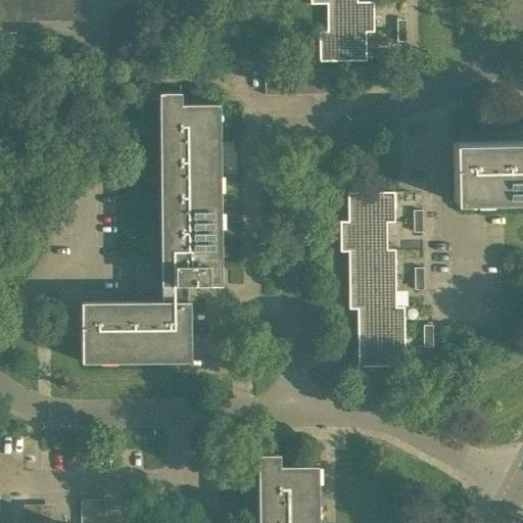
[(375,2),(359,2),(329,3),(329,33),(368,32),(376,32),(375,2)]
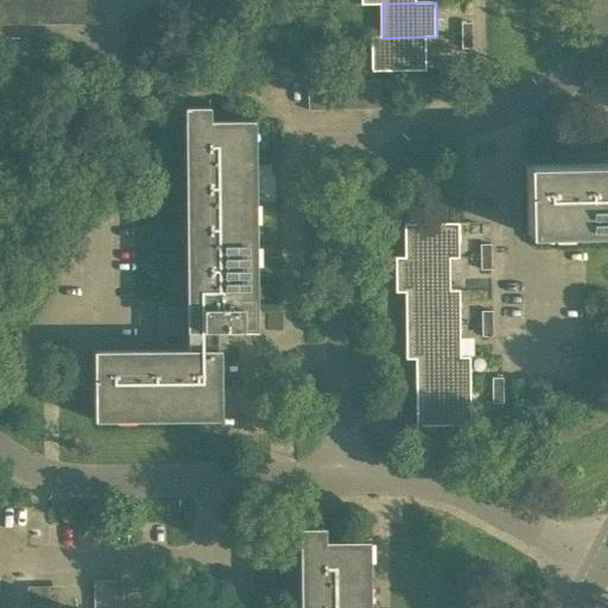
[(461,37),(472,36),(470,24),(460,24),(461,37)]
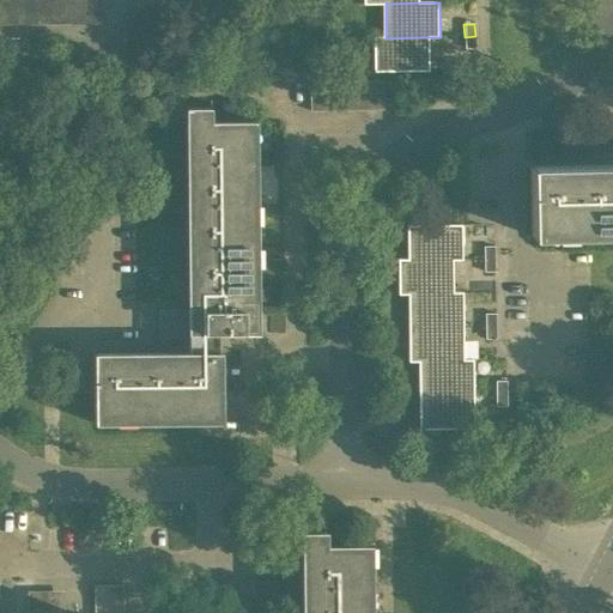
[(475,49),(475,36),(465,37),(465,49),(475,49)]
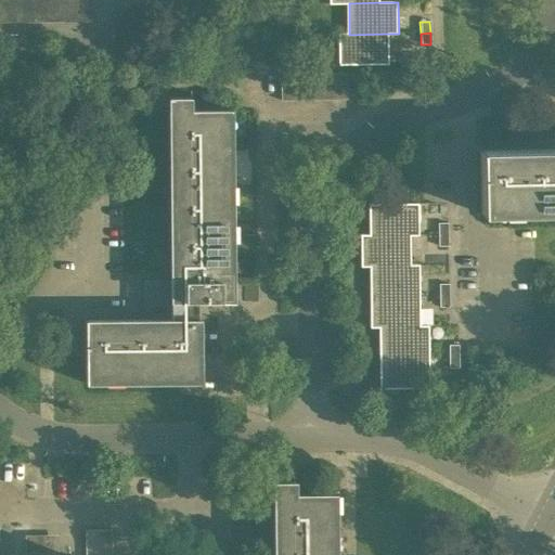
[(390,52),(390,34),(349,35),(341,35),(341,65),(390,64),(390,52)]
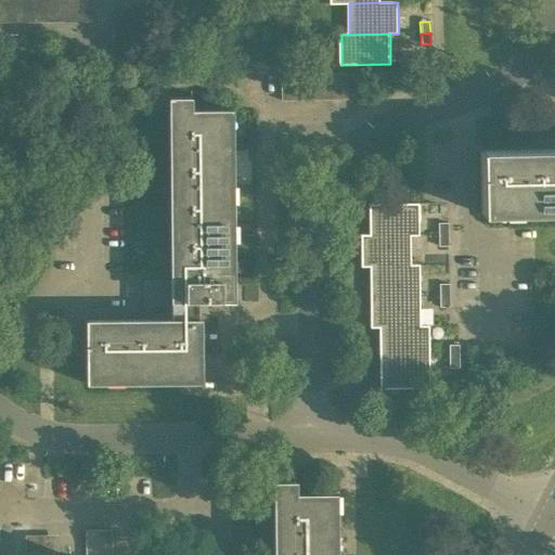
[(281,101),(294,100),(294,74),(280,75),(281,101)]
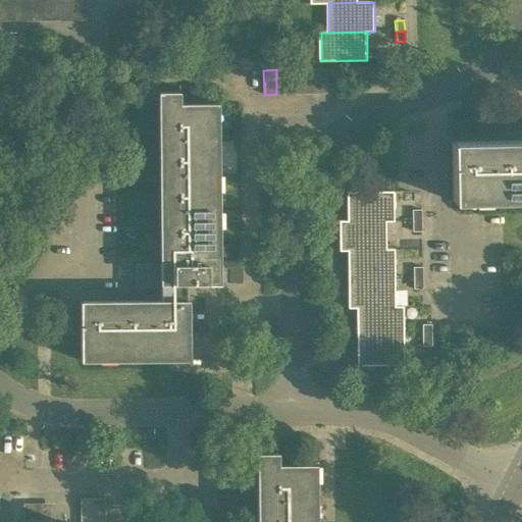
[(160,283),(188,283),(219,283),(218,103),(179,103),(179,92),(158,92),(159,173),(159,181),(159,257),(160,283)]
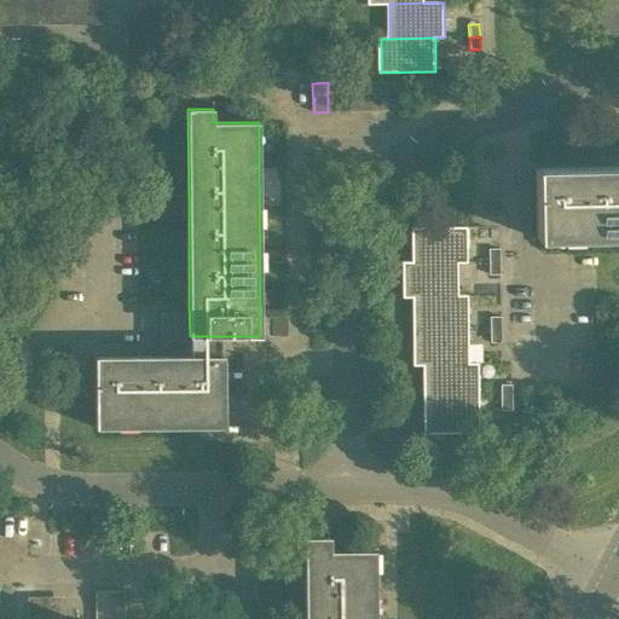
[(618,163),(541,166),(534,166),(536,237),(618,235),(618,163)]
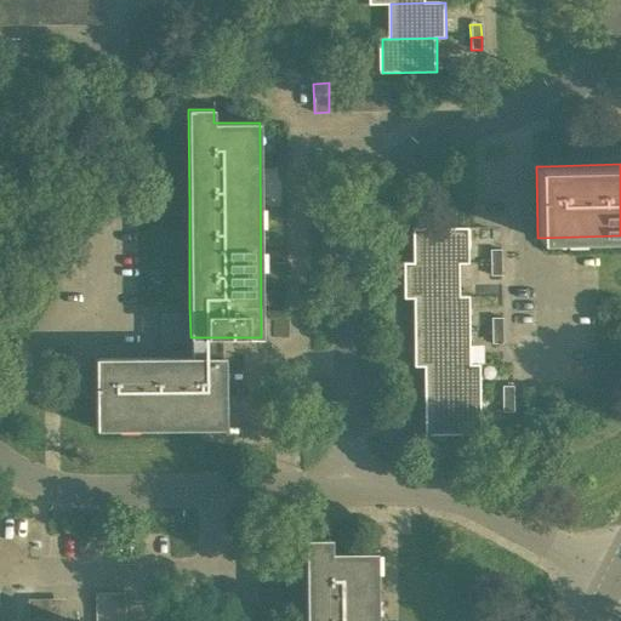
[(412,262),(457,261),(467,261),(467,227),(411,228),(412,262)]
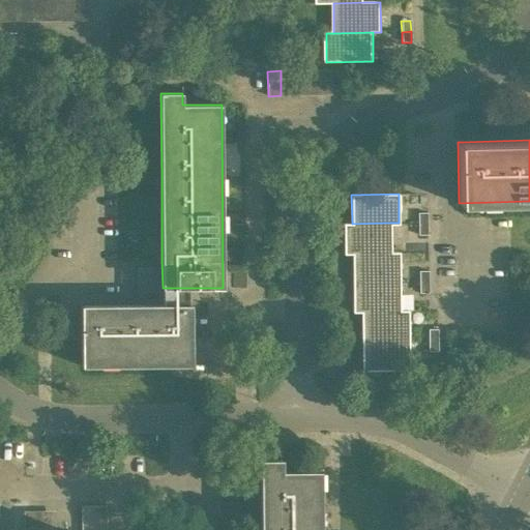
[(417,213),(418,225),(428,225),(428,213),(417,213)]
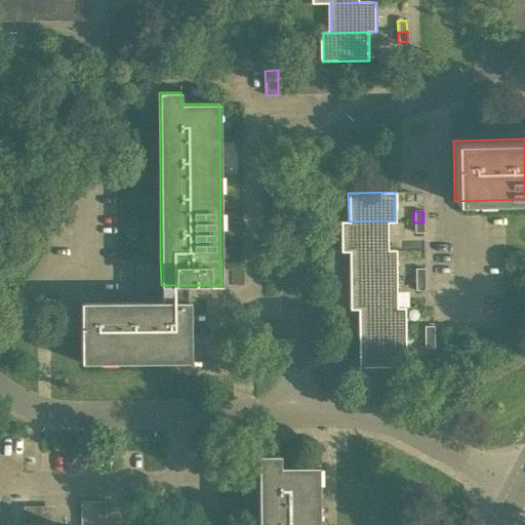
[(349,250),(387,250),(387,220),(349,221),(340,221),(340,250),(349,250)]
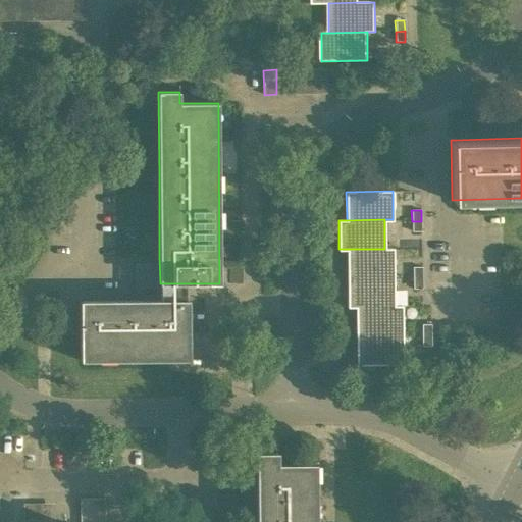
[(421,231),(421,221),(412,221),(412,232),(421,231)]
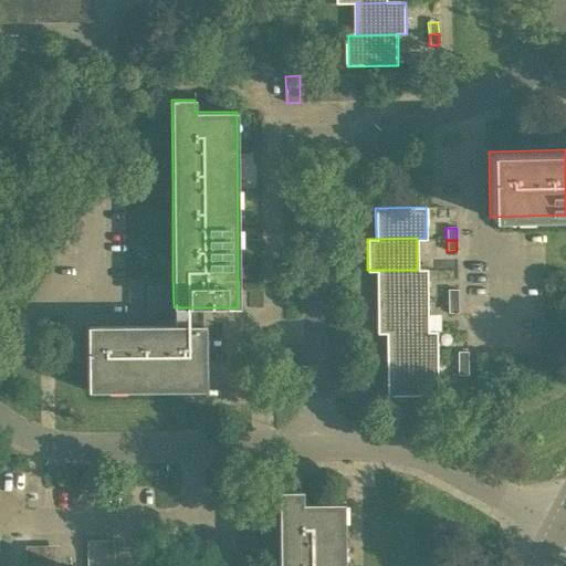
[(427,269),(417,270),(376,270),(377,302),(427,301),(427,269)]
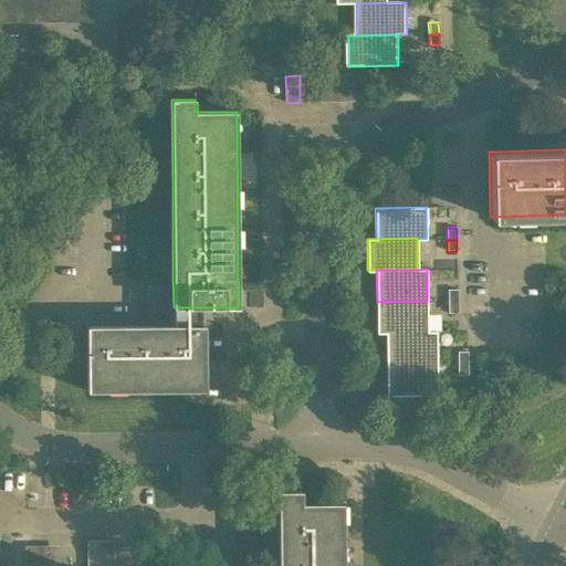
[(447,290),(448,302),(458,301),(458,290),(447,290)]
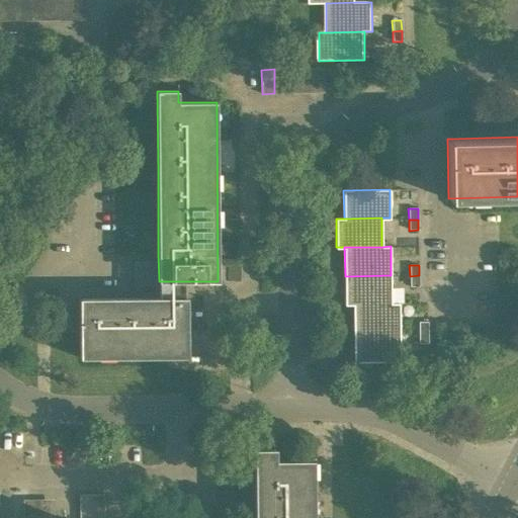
[(345,306),(353,305),(392,305),(391,275),(345,276),(345,306)]
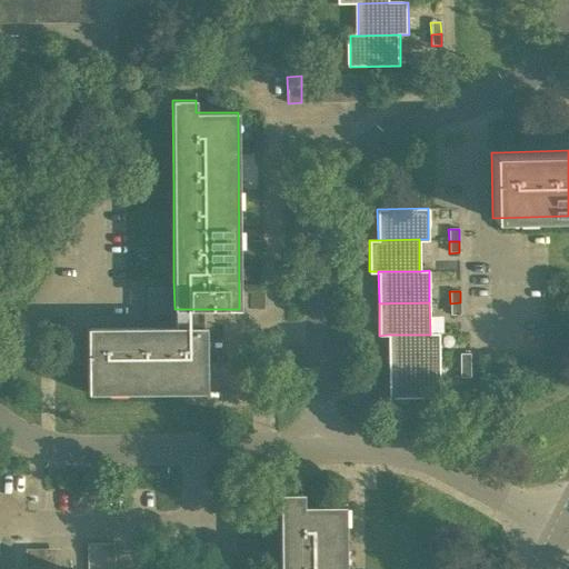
[(460,315),(460,302),(450,303),(450,315),(460,315)]
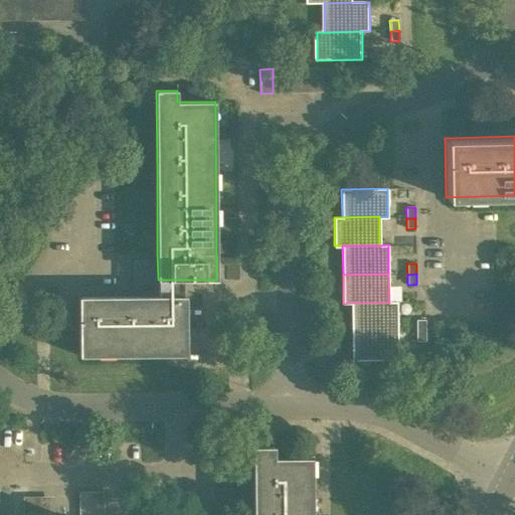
[(186,355),(185,296),(158,296),(77,297),(78,331),(78,356),(165,355),(186,355)]
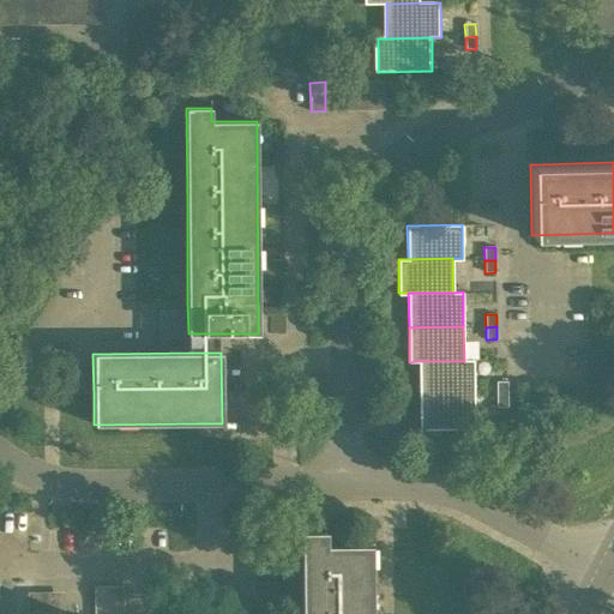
[(464,361),(419,361),(419,396),(474,395),(473,361),(464,361)]
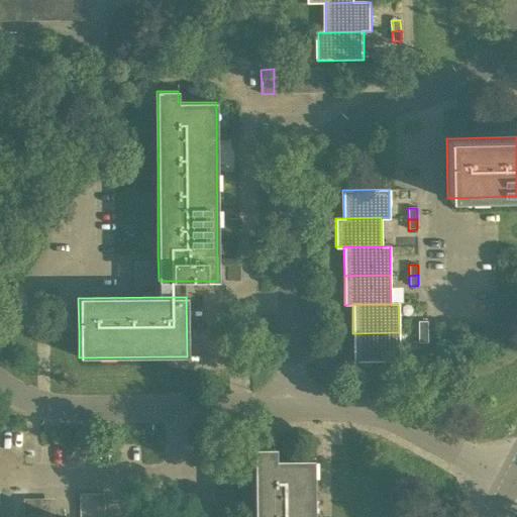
[(418,321),(418,332),(427,332),(427,321),(418,321)]
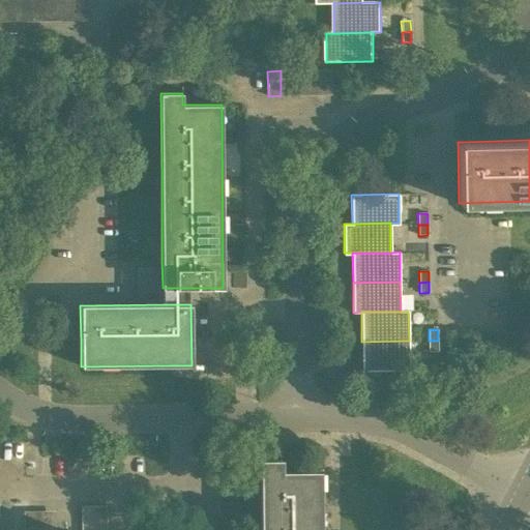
[(409,370),(409,341),(361,342),(362,371),(409,370)]
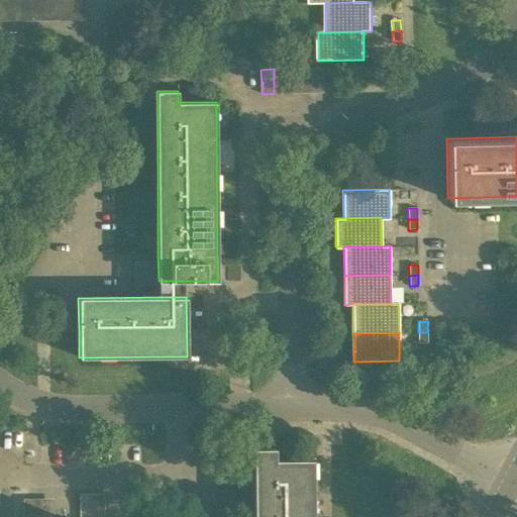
[(427,343),(427,332),(418,332),(418,343),(427,343)]
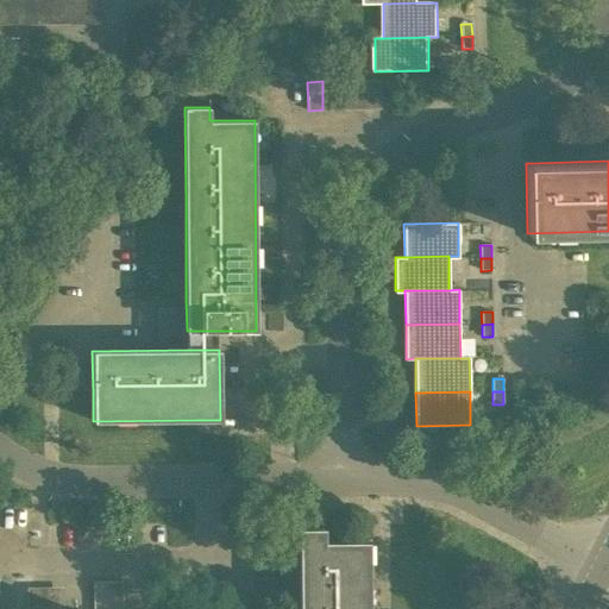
[(324,528),(299,529),(299,608),(369,608),(369,541),(324,542),(324,528)]
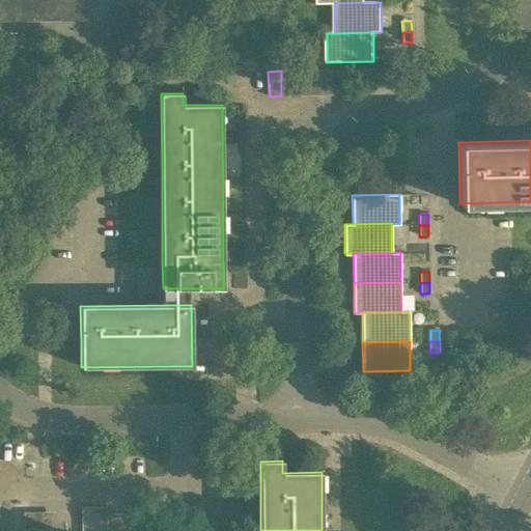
[(81,507),(81,522),(106,521),(106,507),(81,507)]
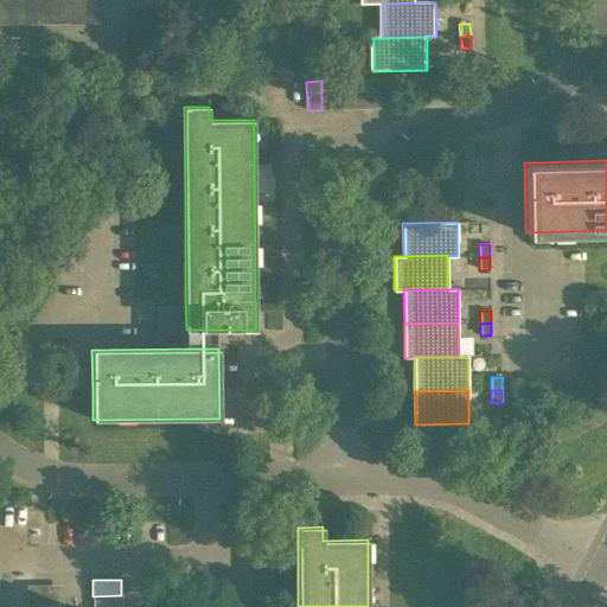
[(64,606),(64,587),(27,587),(26,606),(64,606)]
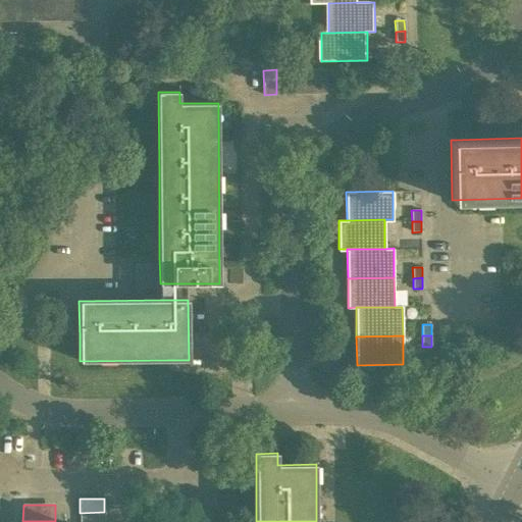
[(80,521),(104,521),(104,512),(80,513),(80,521)]
